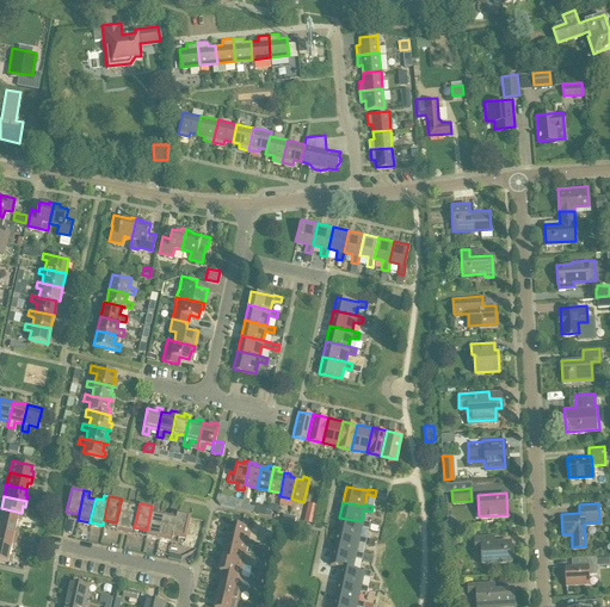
[(146,534),(159,538),(159,537),(164,513),(156,512),(158,507),(152,506),(147,530),(146,534)]
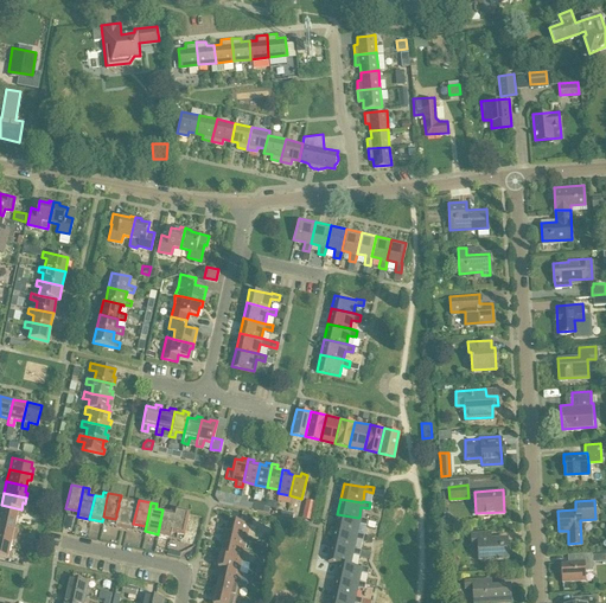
[(0,517),(16,520),(17,514),(20,514),(21,510),(1,505),(0,505),(0,517)]
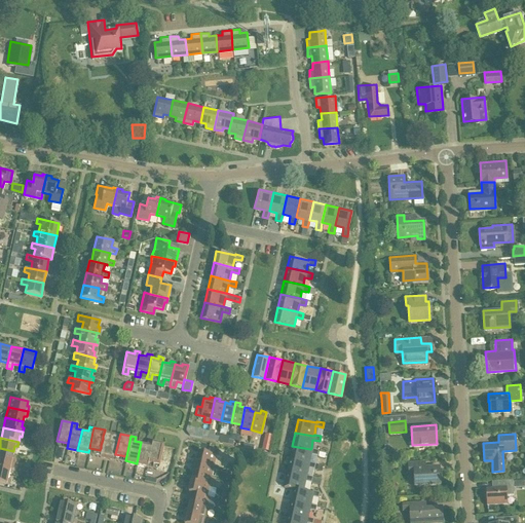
[(137,462),(137,463),(147,465),(148,461),(153,441),(148,439),(147,444),(141,442),(137,462)]
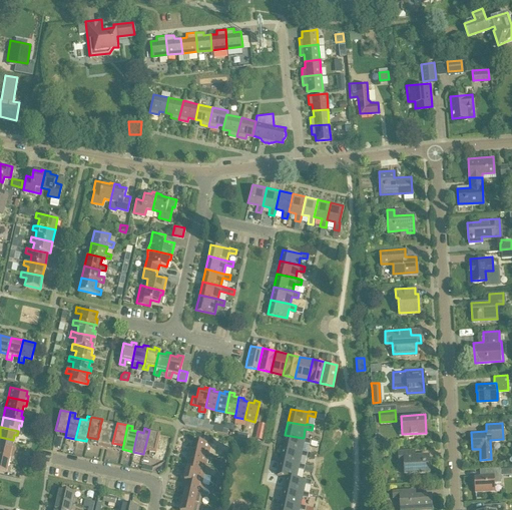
[(149,430),(144,450),(155,452),(159,432),(149,430)]
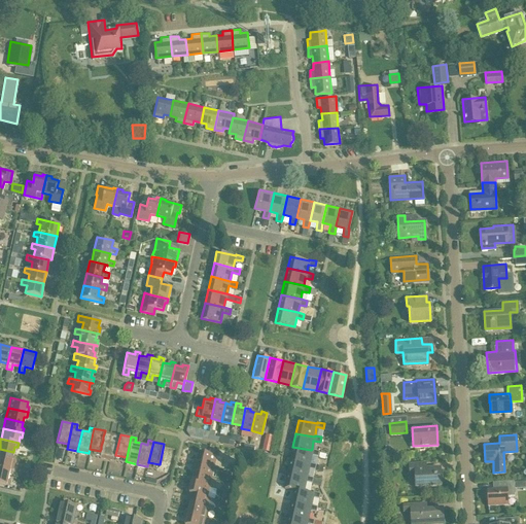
[(384,444),(385,455),(395,454),(394,449),(388,444),(384,444)]
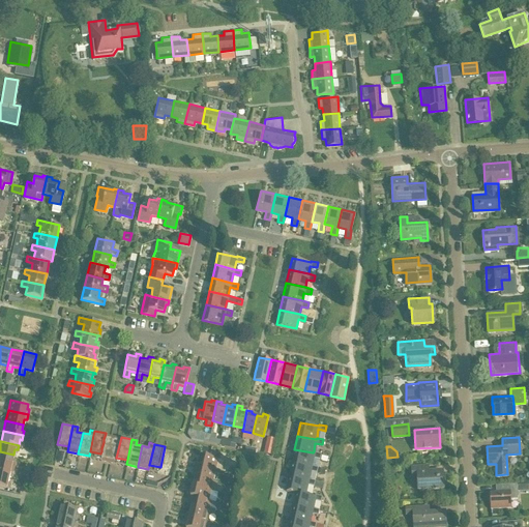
[(313,452),(294,449),(291,463),(311,466),(311,465),(313,457),(319,458),(320,452),(314,451),(313,452)]
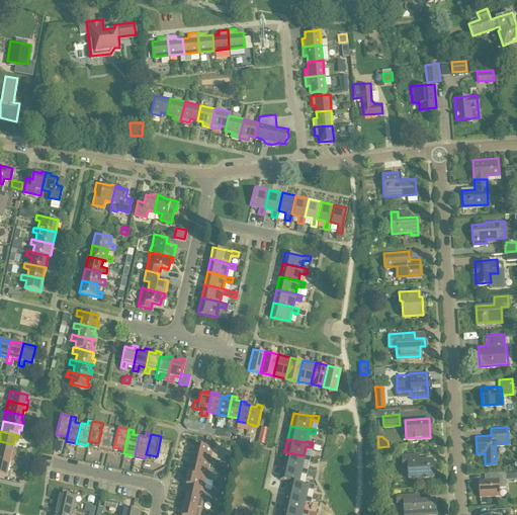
[(0,451),(13,455),(14,450),(11,450),(13,444),(0,441),(0,451)]
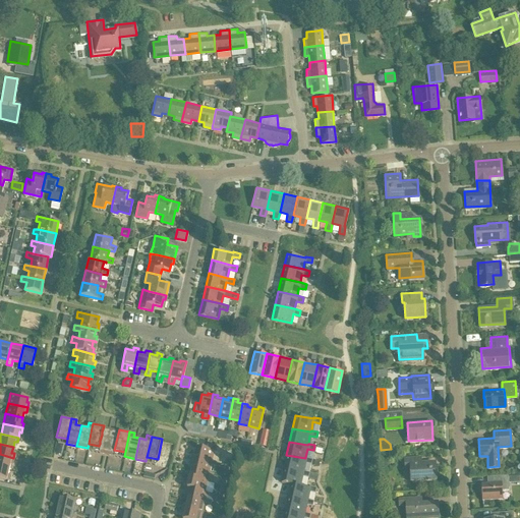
[(192,451),(191,455),(211,460),(213,449),(195,446),(194,452),(192,451)]
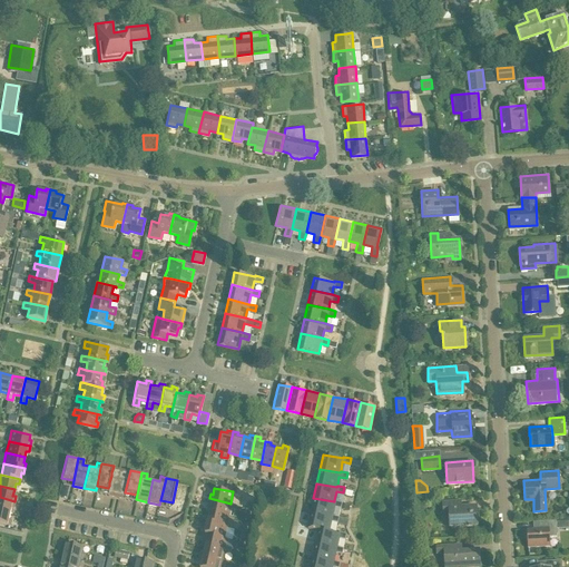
[(0,508),(9,511),(10,506),(13,506),(15,501),(0,497),(0,508)]
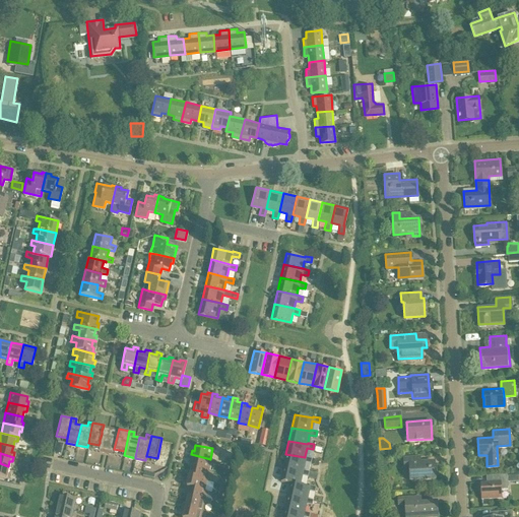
[(191,454),(189,460),(192,460),(191,465),(208,469),(210,459),(191,454)]
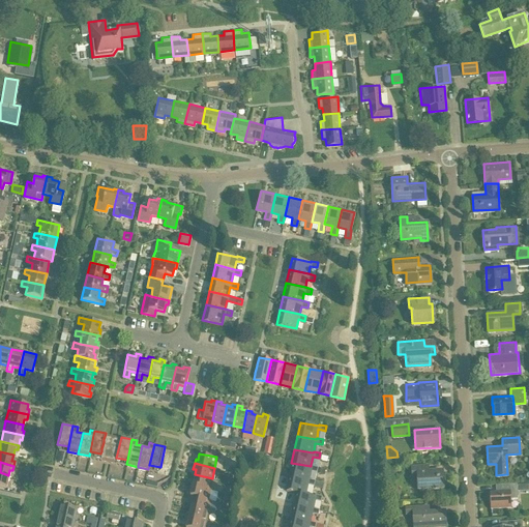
[(291,463),(289,476),(307,479),(307,478),(310,470),(316,471),(317,466),(311,465),(311,466),(291,463)]
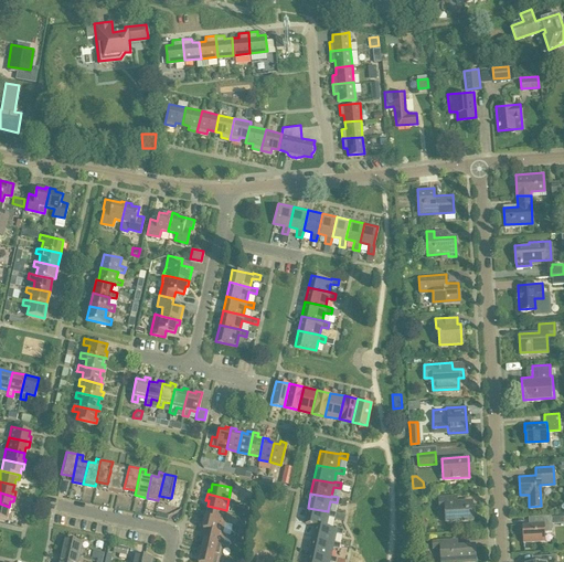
[(437,496),(438,506),(444,506),(445,521),(471,520),(470,500),(453,501),(451,495),(437,496)]
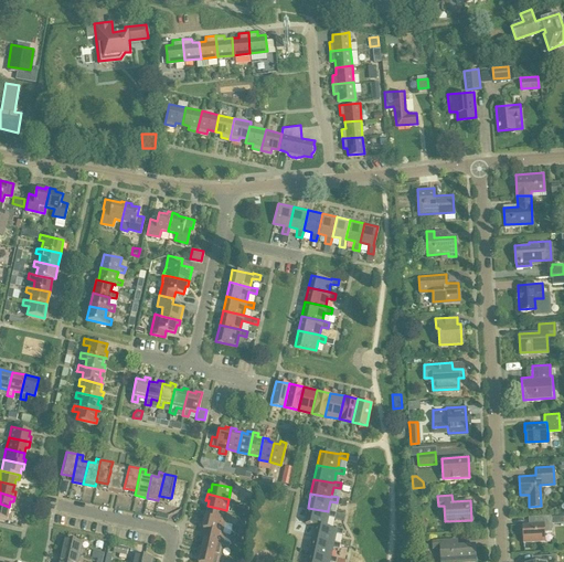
[(0,517),(1,517),(10,519),(11,513),(8,512),(9,507),(0,504),(0,517)]
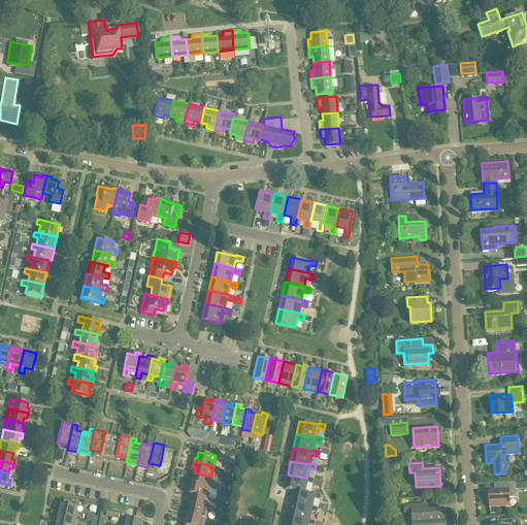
[(190,478),(189,482),(208,487),(211,477),(194,472),(192,479),(190,478)]
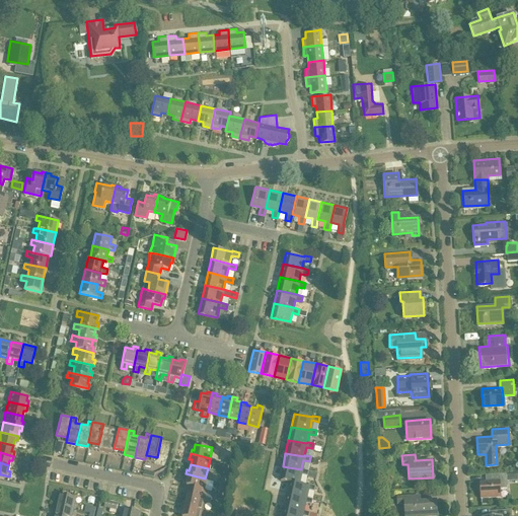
[(307,469),(301,468),(301,469),(283,466),(280,480),(289,482),(298,483),(300,473),(306,474),(307,469)]
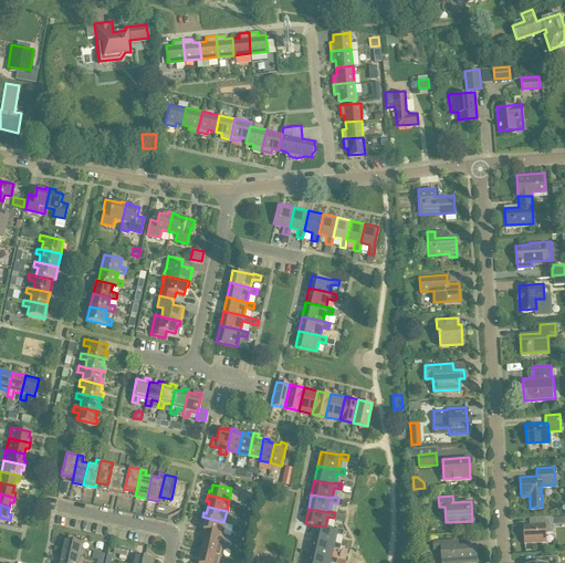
[(523,524),(523,541),(545,540),(544,531),(553,531),(552,515),(534,517),(534,522),(527,523),(527,524),(523,524)]
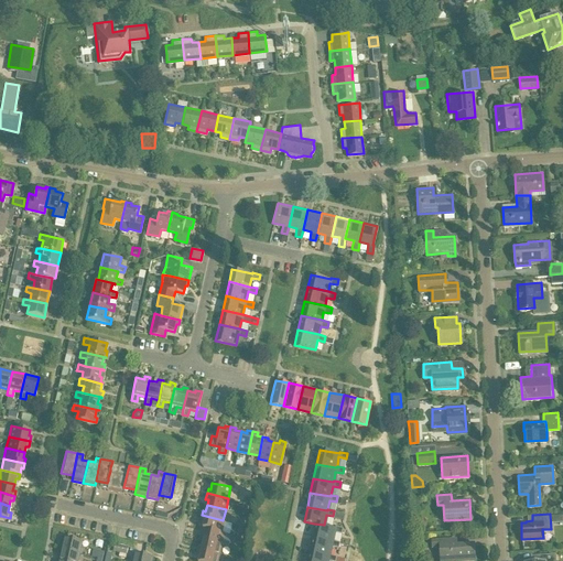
[(202,515),(201,521),(203,521),(202,527),(220,531),(223,520),(202,515)]
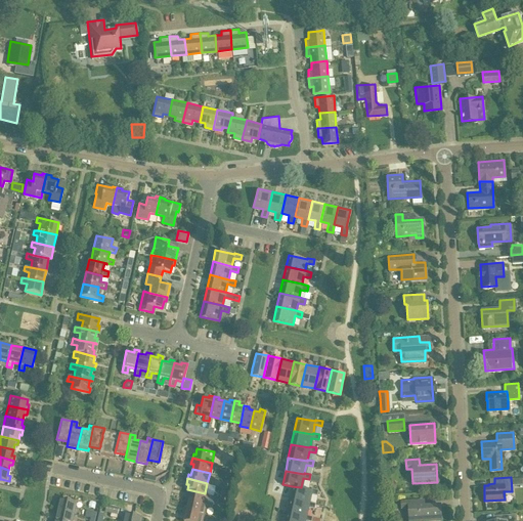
[(308,504),(309,502),(310,493),(316,494),(317,489),(309,488),(309,489),(301,487),(292,486),(289,500),(308,504)]
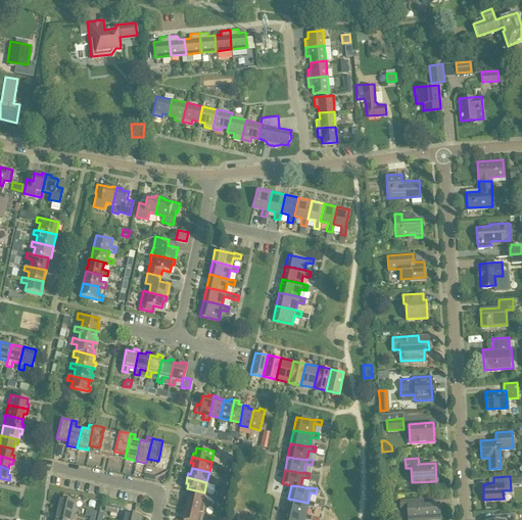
[(187,488),(186,493),(188,494),(187,499),(204,503),(207,492),(204,492),(187,488)]
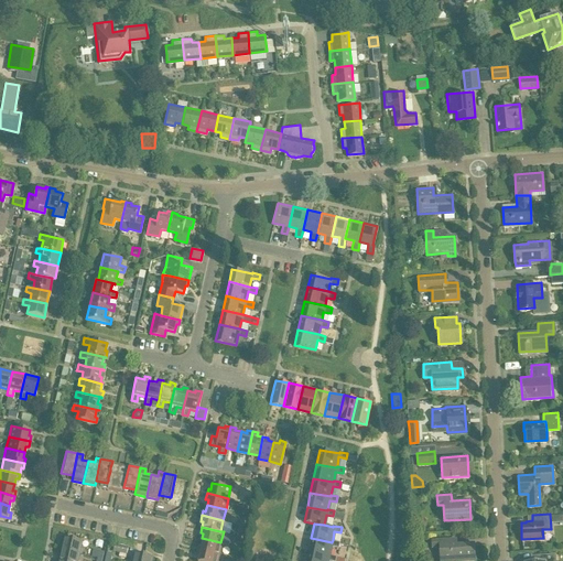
[(61,548),(78,551),(80,540),(63,536),(61,548)]
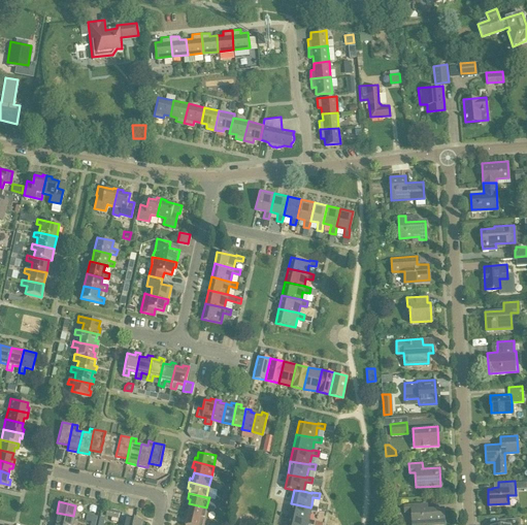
[(113,507),(122,510),(123,503),(114,501),(113,507)]
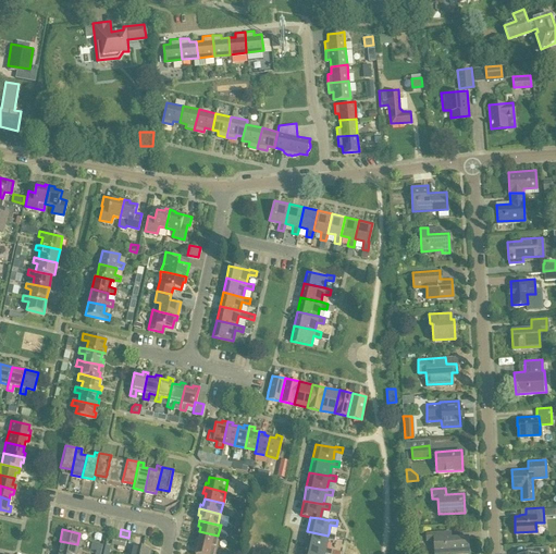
[(195,538),(194,542),(215,548),(218,536),(199,531),(198,538),(195,538)]
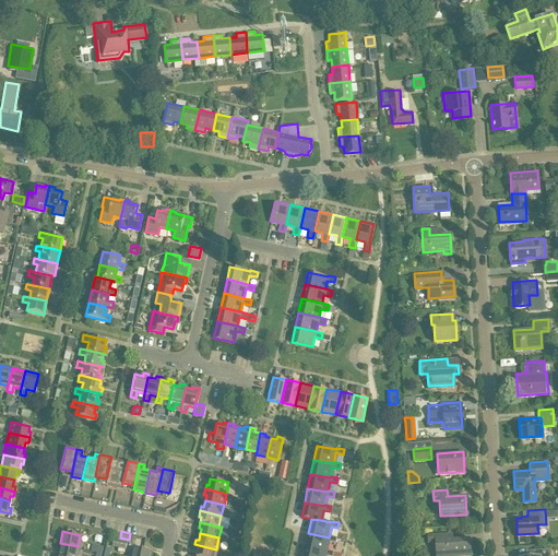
[(335,536),(330,535),(329,537),(308,533),(306,547),(325,552),(327,549),(329,541),(334,542),(335,536)]
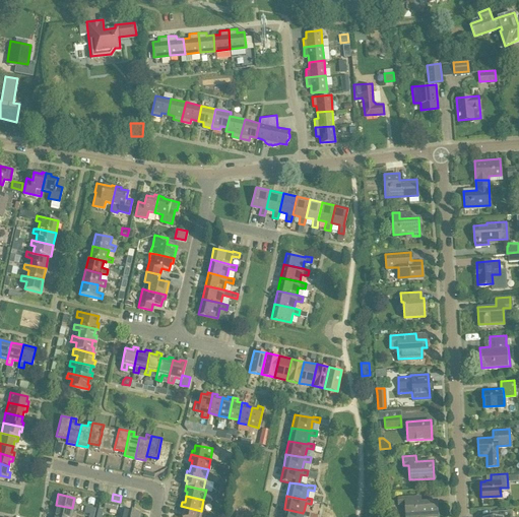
[(397,497),(397,503),(404,503),(405,516),(437,515),(436,501),(415,502),(414,496),(397,497)]
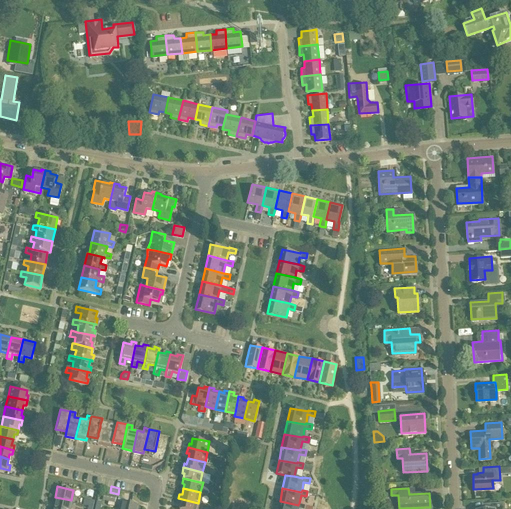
[(102,497),(114,500),(116,494),(104,491),(102,497)]
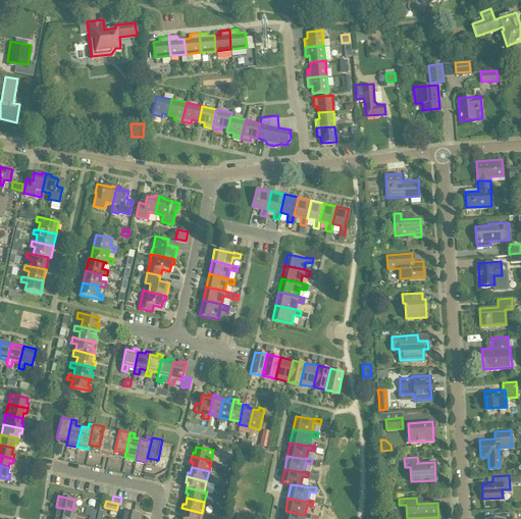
[(56,507),(54,517),(60,518),(70,518),(72,510),(56,507)]
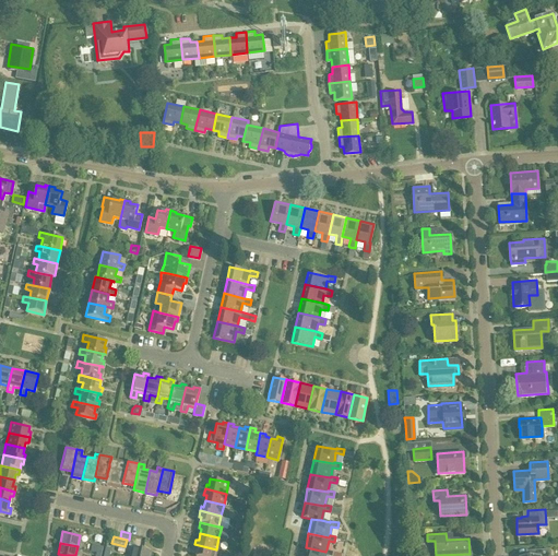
[(194,544),(193,549),(197,551),(194,555),(214,555),(216,549),(194,544)]
